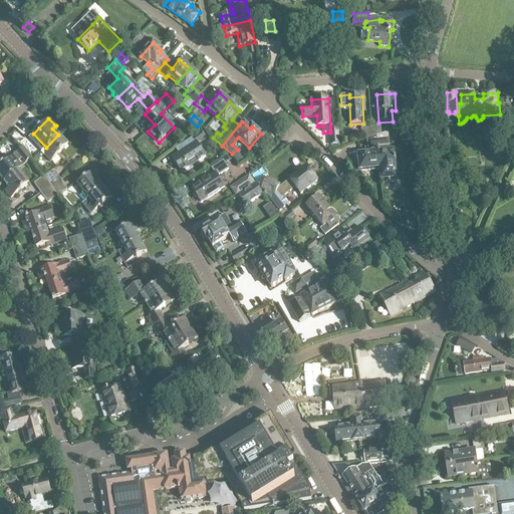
[(381,125),(371,126),(372,139),(377,137),(381,135),(381,125)]
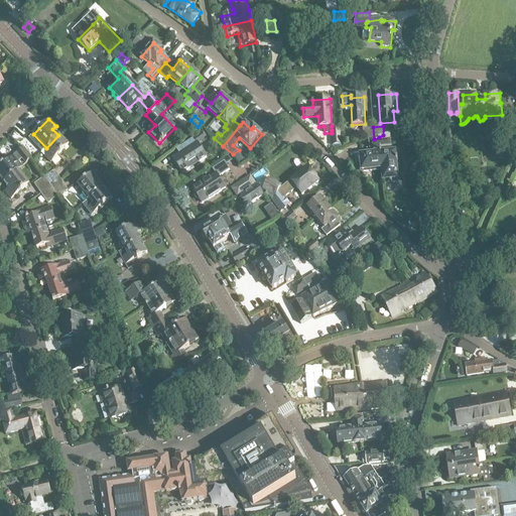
[(364,141),(369,140),(374,139),(373,127),(364,128),(364,141)]
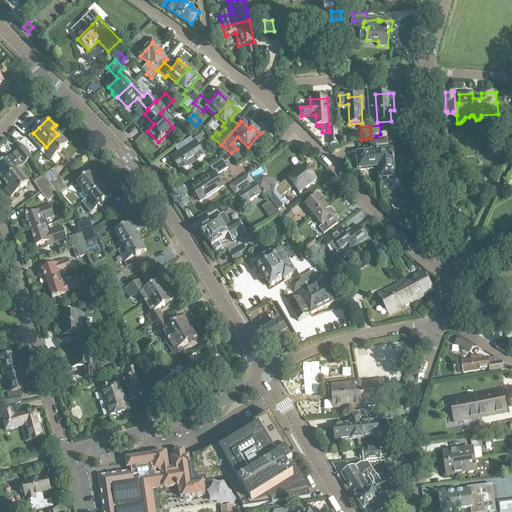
[(329,129),(329,132),(330,145),(338,144),(337,129),(329,129)]
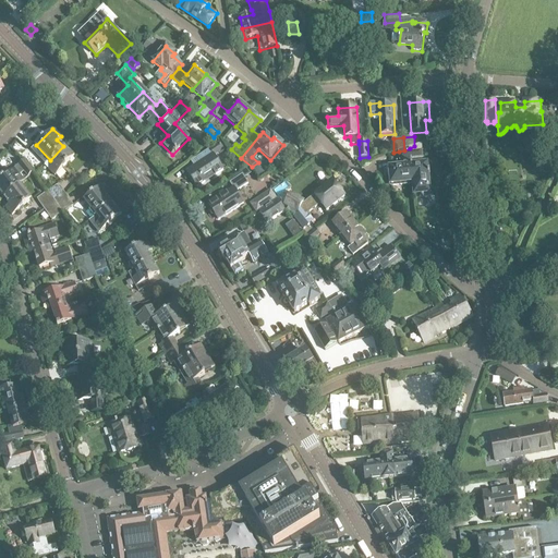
[(197,189),(206,182),(204,178),(213,172),(216,177),(225,171),(216,157),(225,152),(219,143),(191,161),(194,167),(186,172),(197,189)]
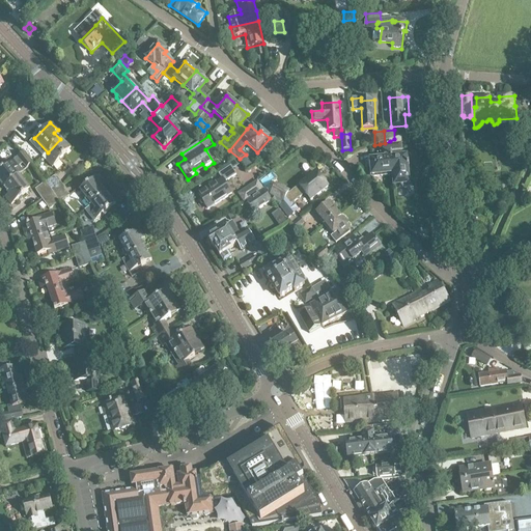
[(394,139),(390,141),(394,176),(395,185),(401,184),(402,187),(403,188),(404,189),(406,189),(407,188),(408,188),(409,187),(409,184),(407,158),(401,158),(401,150),(402,150),(400,137),(394,139)]
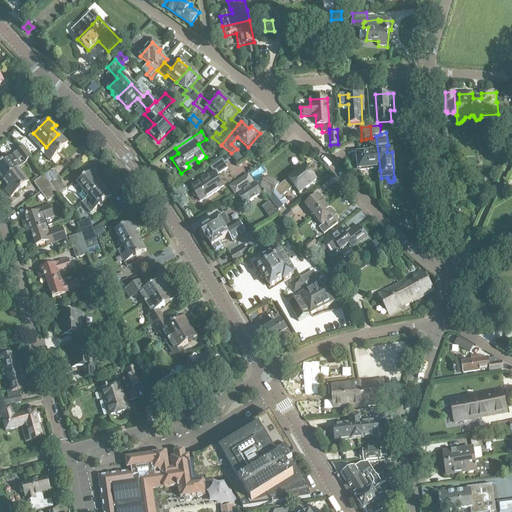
[(46,147),(50,151),(45,156),(50,162),(68,144),(58,134),(46,147)]
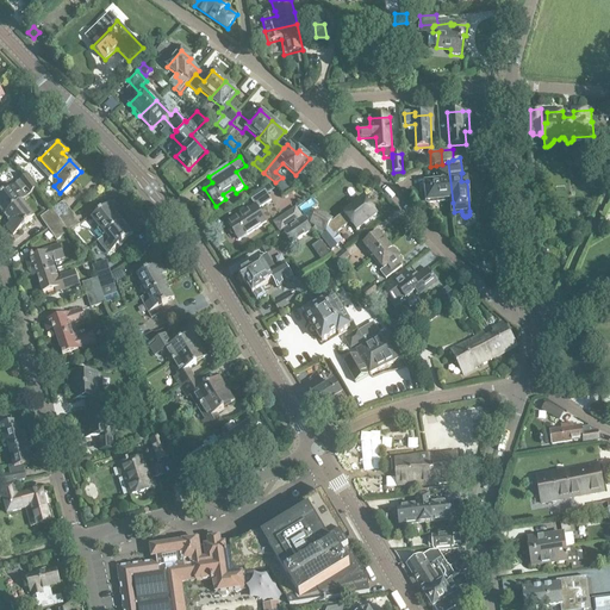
[(424,192),(428,192),(429,201),(442,200),(442,203),(453,203),(448,162),(442,165),(436,166),(437,176),(439,176),(440,184),(424,185),(424,192)]
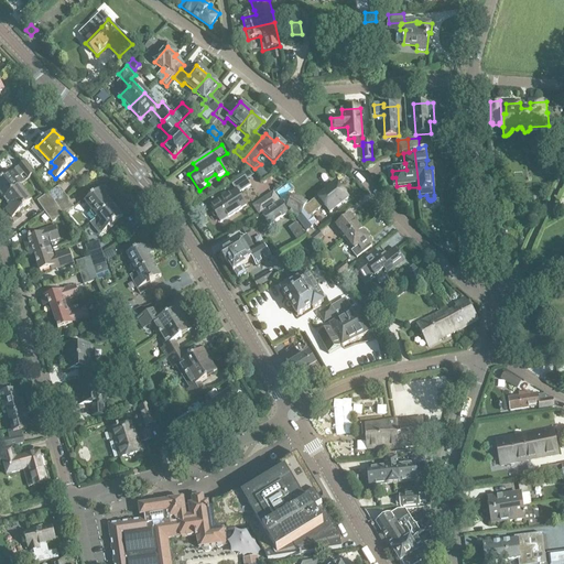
[(0,182),(0,195),(3,199),(21,185),(24,182),(21,177),(24,174),(29,180),(35,175),(24,163),(0,182)]
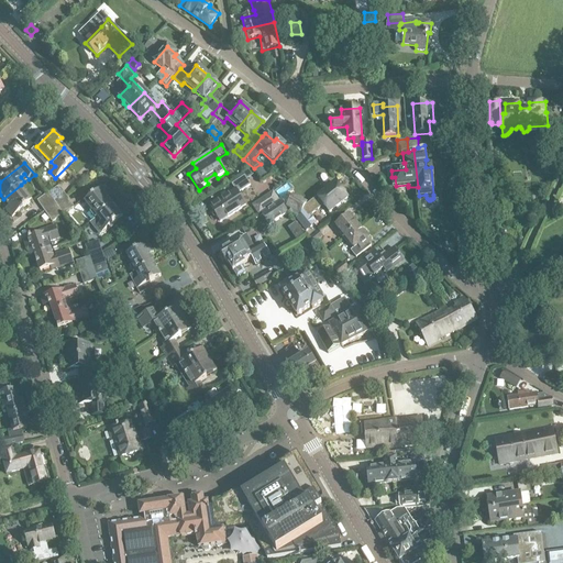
[(261,180),(253,169),(244,175),(245,177),(232,185),(235,190),(210,208),(220,223),(247,206),(239,194),(251,186),(251,187),(261,180)]
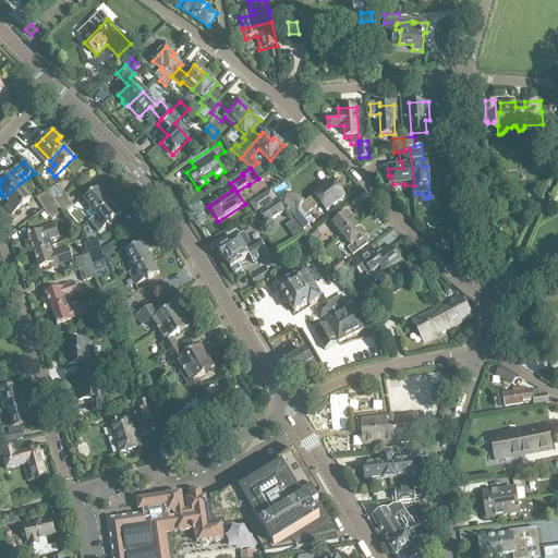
[(287,211),(295,216),(293,217),(294,218),(294,219),(304,230),(314,222),(313,221),(310,217),(308,215),(312,211),(322,205),(327,211),(344,198),(332,182),(302,206),(304,203),(291,195),(290,195),(289,198),(284,206),(289,208),(287,211)]
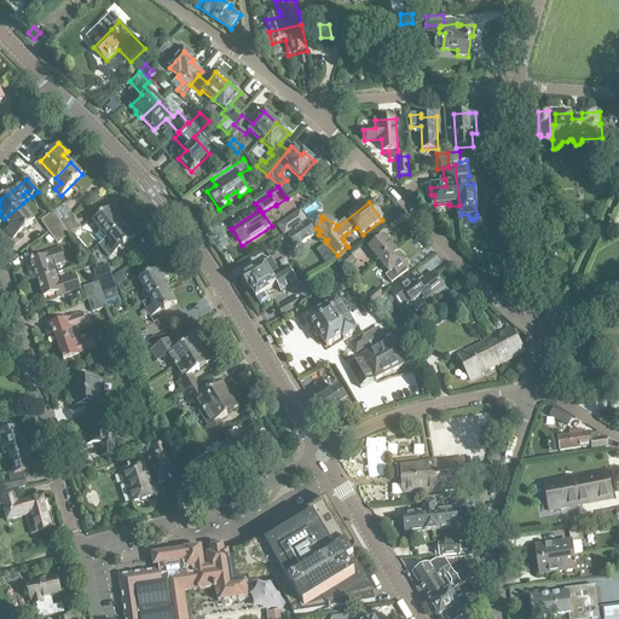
[(35,223),(27,213),(29,212),(23,203),(4,219),(11,227),(6,231),(13,239),(35,223)]
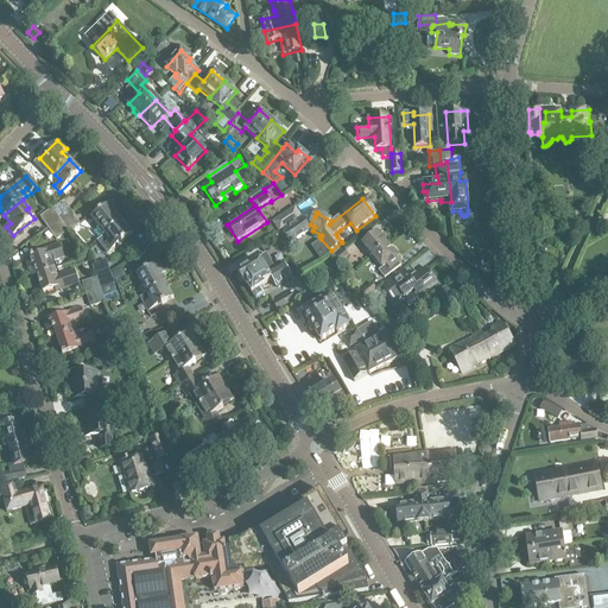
[(64,201),(52,209),(61,221),(73,214),(64,201)]
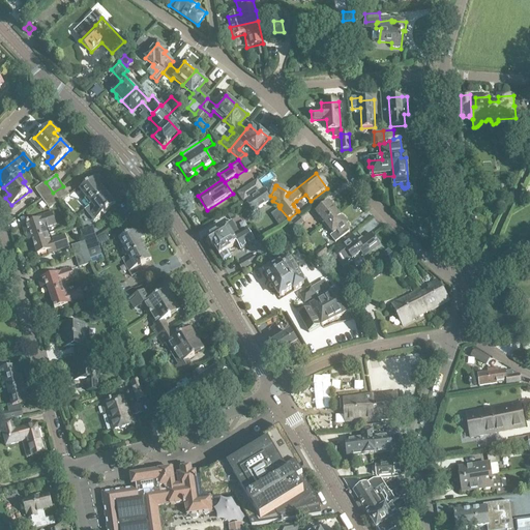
[(81,190),(92,204),(107,193),(101,187),(105,184),(98,176),(81,190)]
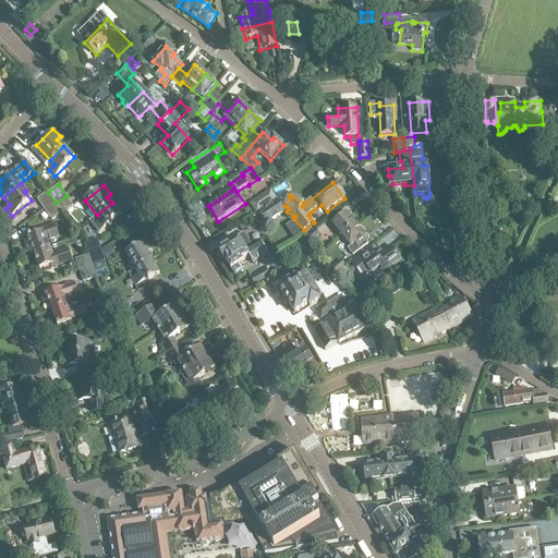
[(274,189),(276,196),(287,192),(284,185),(274,189)]
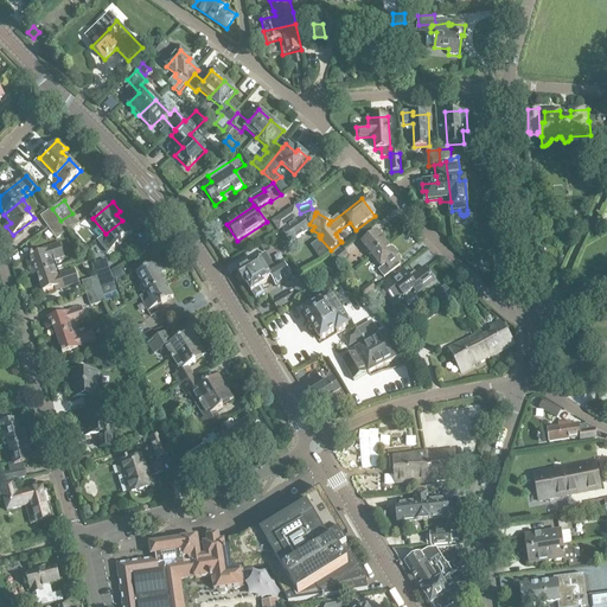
[(301,218),(294,208),(273,222),(279,232),(301,218)]
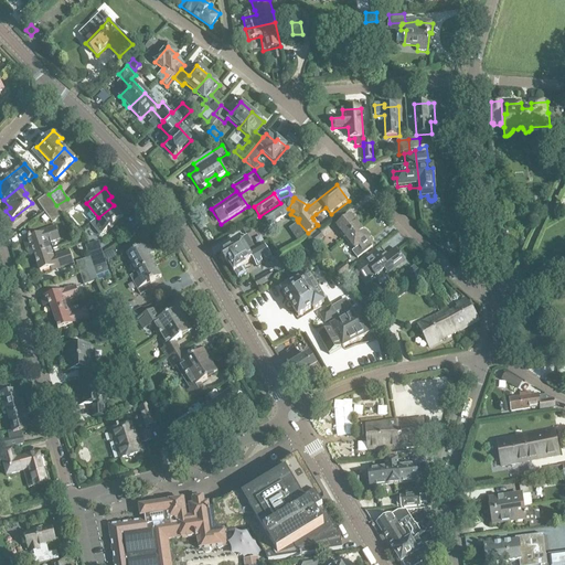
[(38,202),(45,213),(56,205),(49,194),(38,202)]
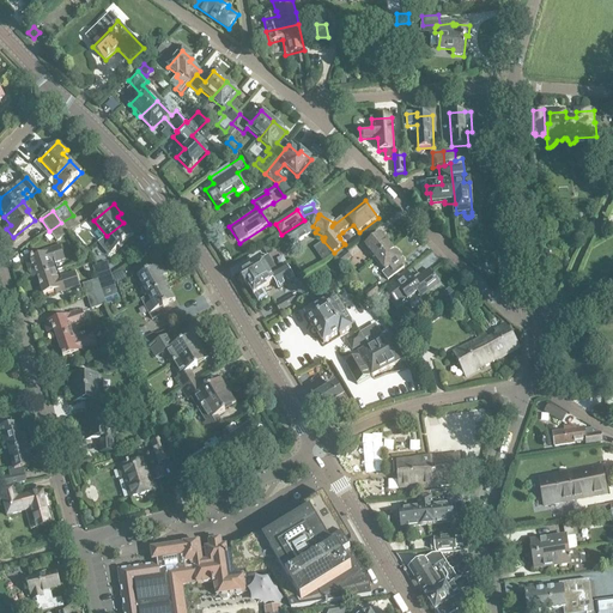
[(73,216),(61,223),(70,235),(82,226),(73,216)]
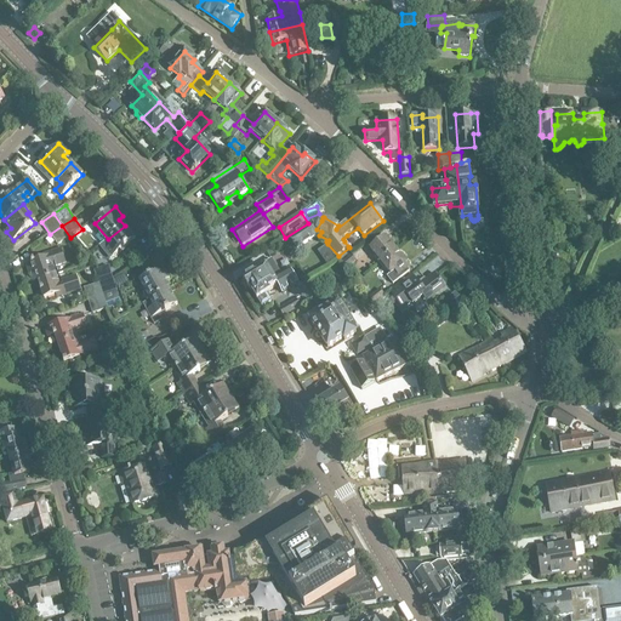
[(318,237),(309,223),(289,237),(297,250),(318,237)]
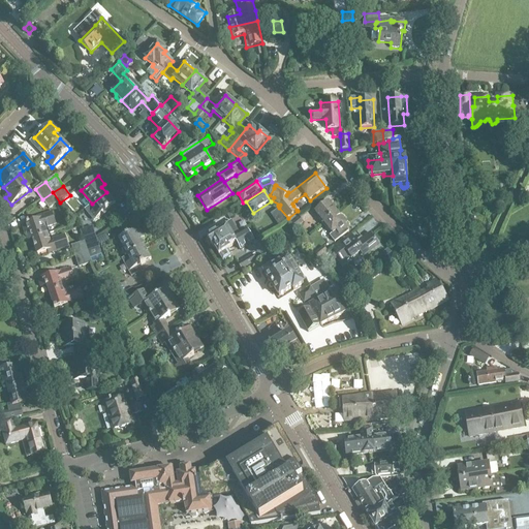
[(50,210),(60,203),(53,192),(42,199),(50,210)]
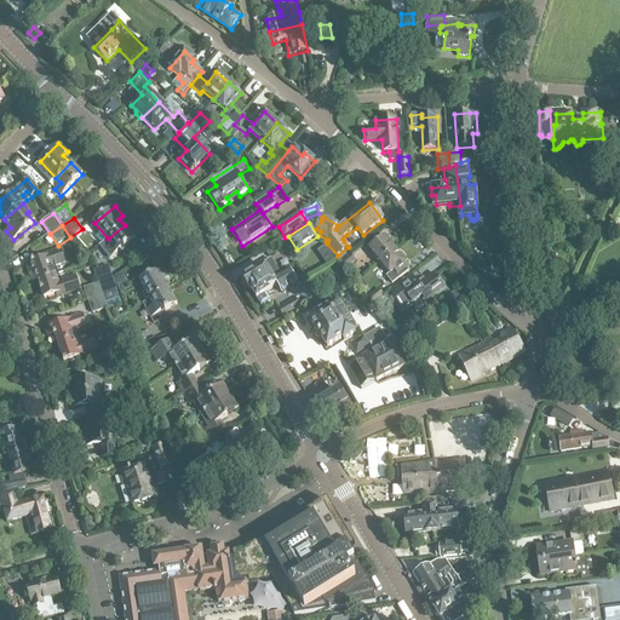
[(136,240),(125,225),(108,239),(113,245),(107,250),(113,258),(136,240)]
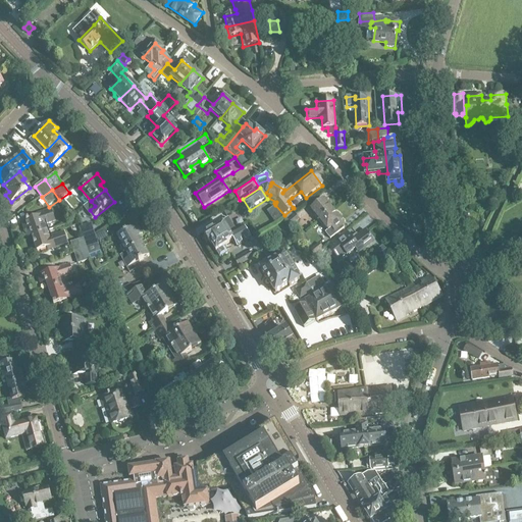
[(314,214),(320,220),(333,210),(324,200),(311,210),(314,214)]
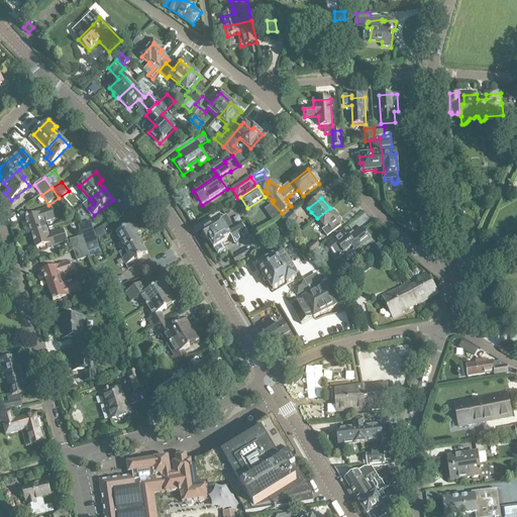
[(29,227),(32,234),(48,229),(46,222),(55,219),(52,208),(39,212),(39,214),(29,217),(26,218),(26,219),(22,221),(25,229),(29,227)]
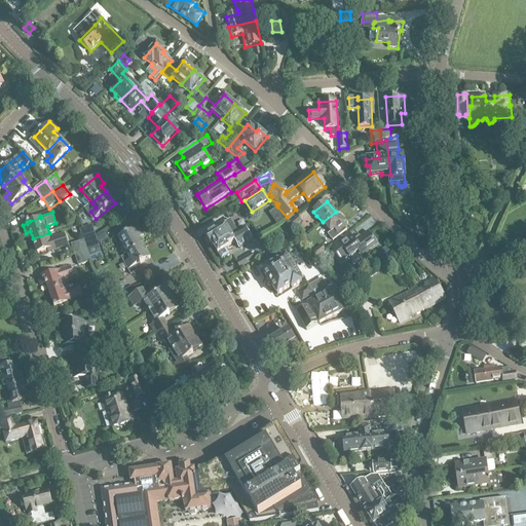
[(336,212),(323,222),(331,233),(334,230),(338,235),(347,227),(344,223),(336,212)]
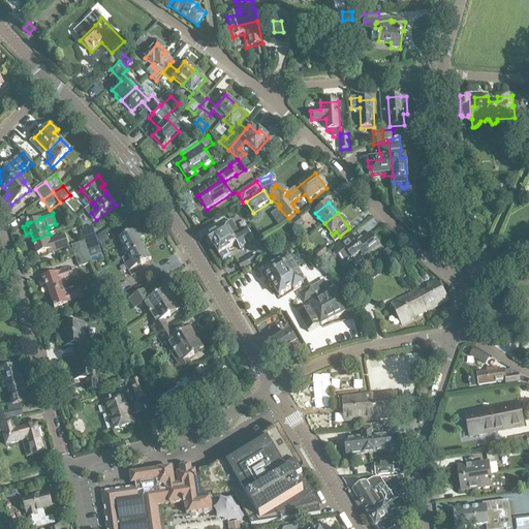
[(304,223),(300,217),(291,223),(296,229),(304,223)]
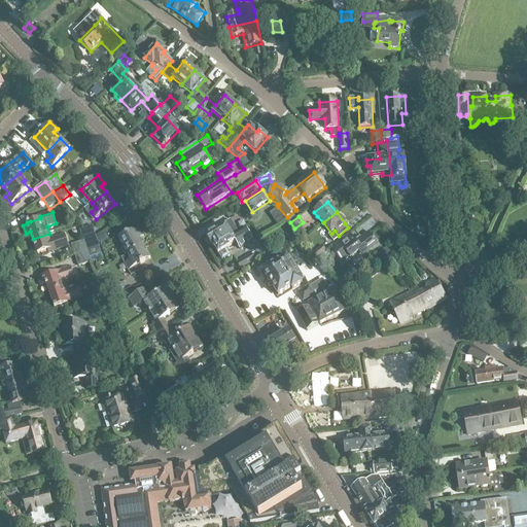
[(209,247),(211,246),(212,247),(220,241),(222,243),(231,237),(237,232),(238,232),(231,220),(223,225),(222,224),(218,227),(218,226),(212,230),(214,234),(207,239),(208,240),(206,241),(207,243),(207,244),(208,245),(209,247)]
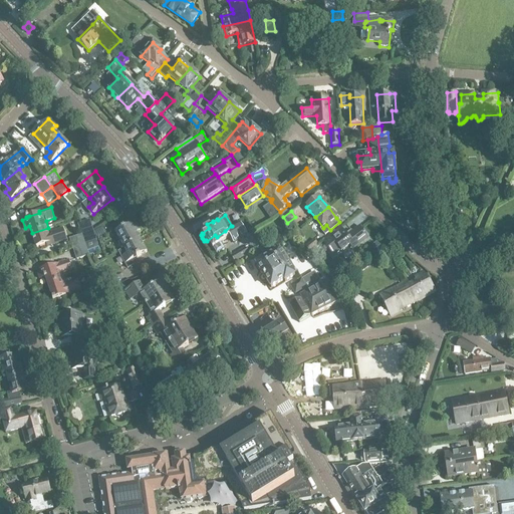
[(90,221),(78,225),(82,236),(94,232),(90,221)]
